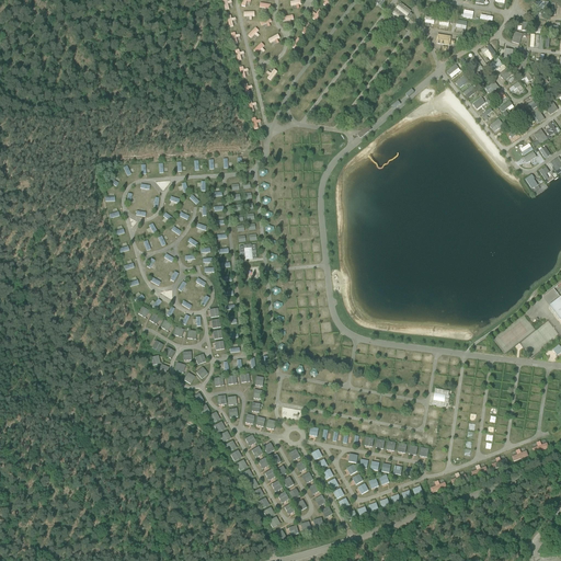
[(231,1),(227,1),(227,0),(221,0),(225,11),(229,10),(228,4),(231,3),(231,1)]
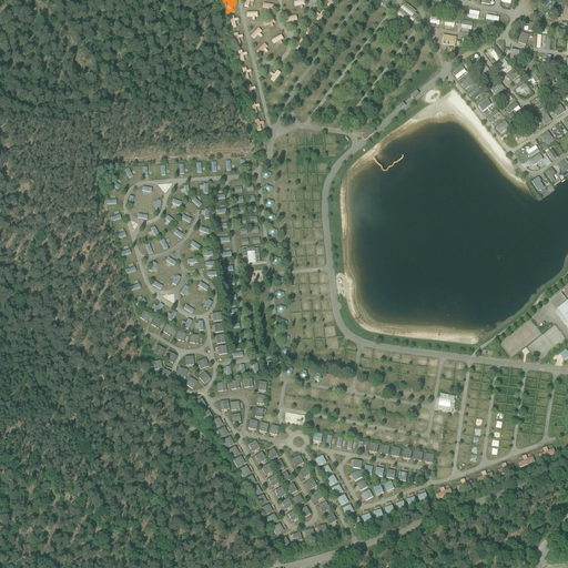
[(405,26),(408,28),(418,16),(415,13),(416,11),(406,3),(394,18),(405,26)]
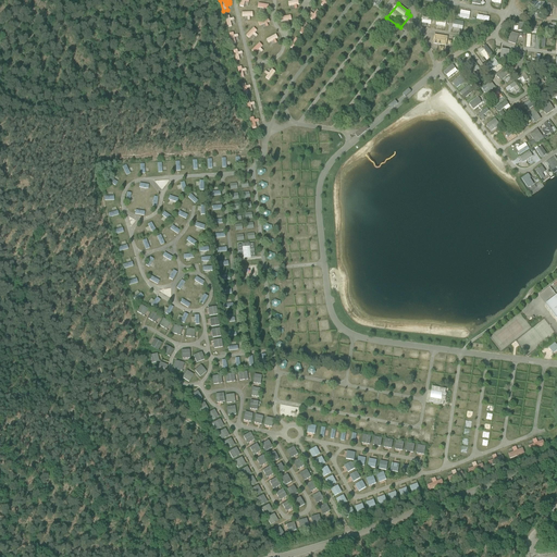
[(459,17),(469,20),(470,12),(460,10),(459,17)]
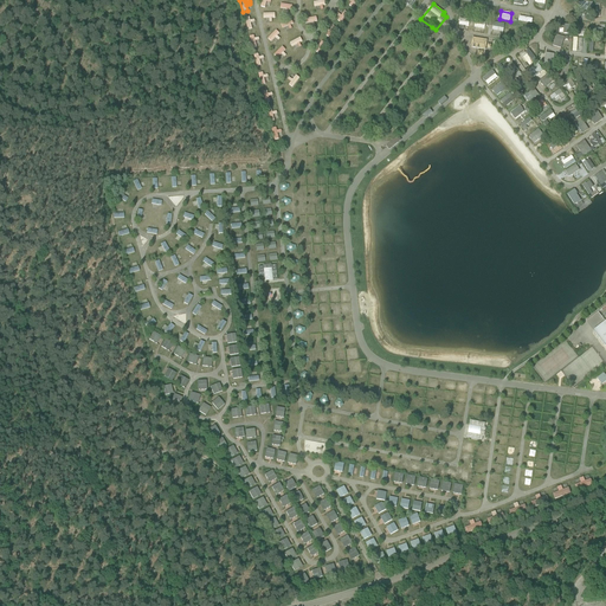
[(255,20),(250,20),(250,18),(245,18),(246,30),(252,30),(251,24),(255,23),(255,20)]
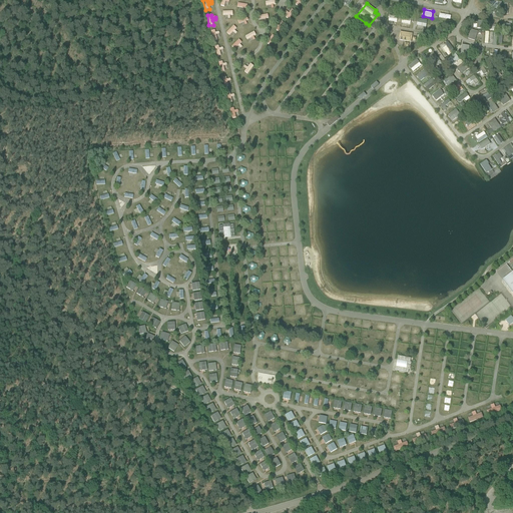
[(425,28),(427,21),(418,18),(416,25),(425,28)]
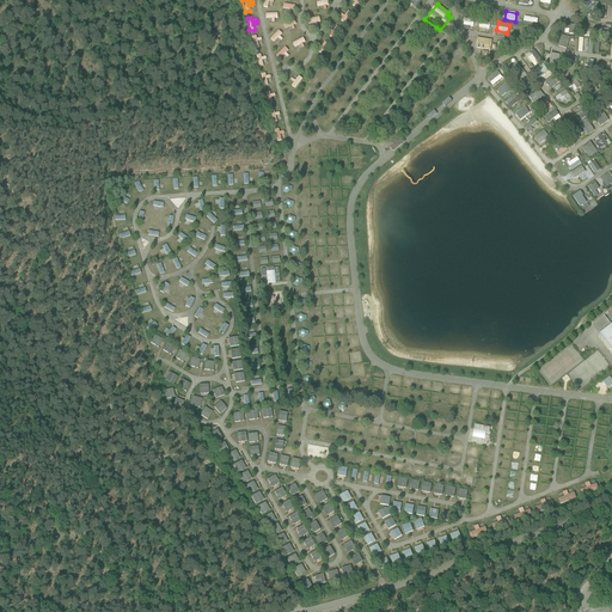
[(331,34),(329,36),(332,38),(341,30),(336,25),(330,32),(331,34)]
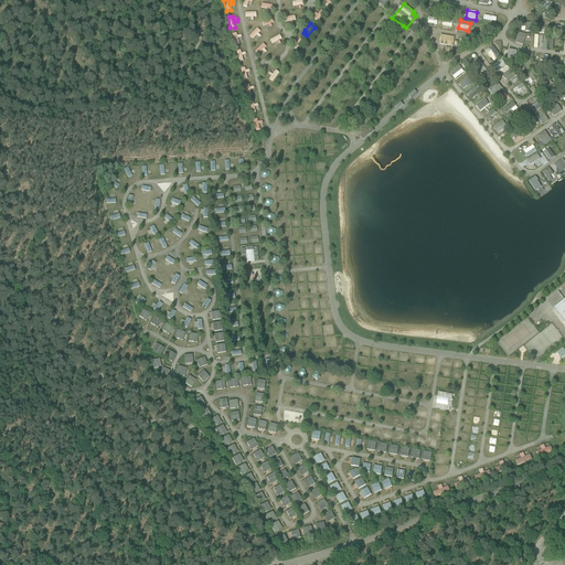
[(241,35),(237,35),(236,33),(232,34),(235,45),(240,44),(237,39),(242,38),(241,35)]
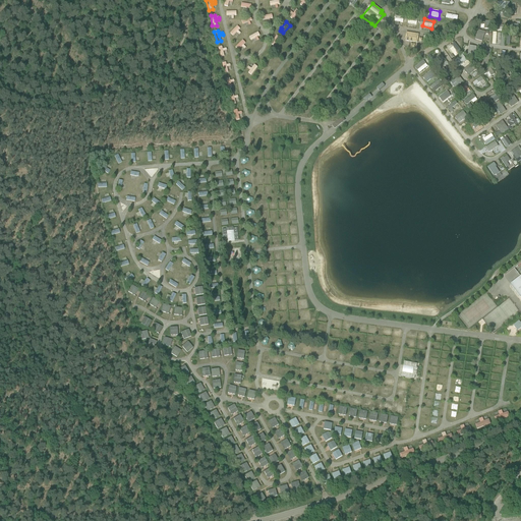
[(250,41),(255,39),(256,41),(258,41),(257,38),(259,37),(258,33),(248,36),(250,41)]
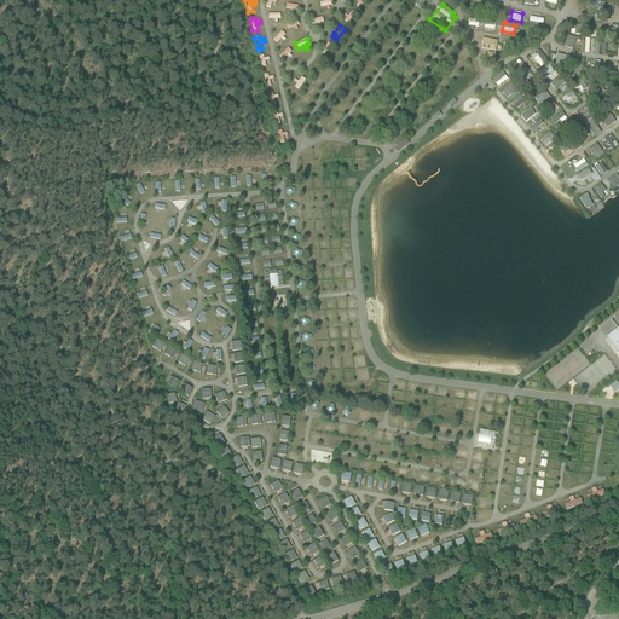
[(498,41),(482,39),(481,50),(497,51),(498,41)]
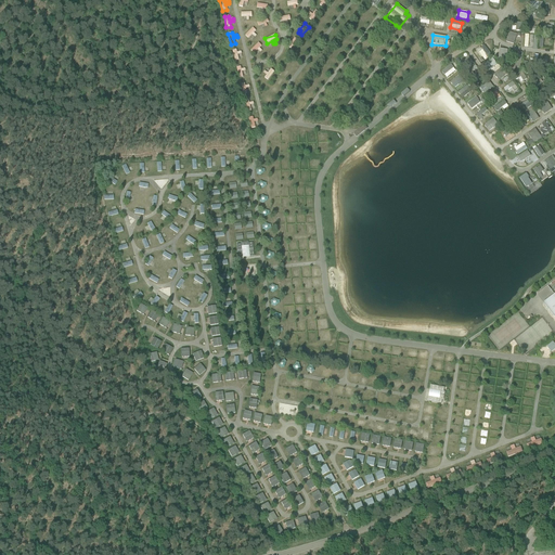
[(294,37),(287,46),(292,49),(298,41),(294,37)]
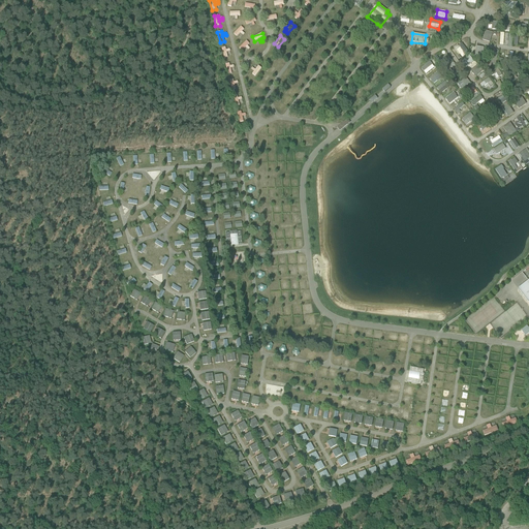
[(246,40),(240,47),(243,50),(249,43),(246,40)]
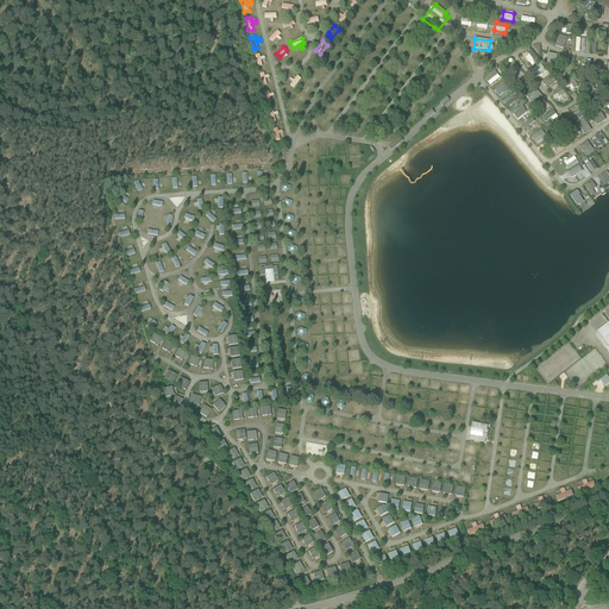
[(523,55),(532,67),(540,61),(531,49),(523,55)]
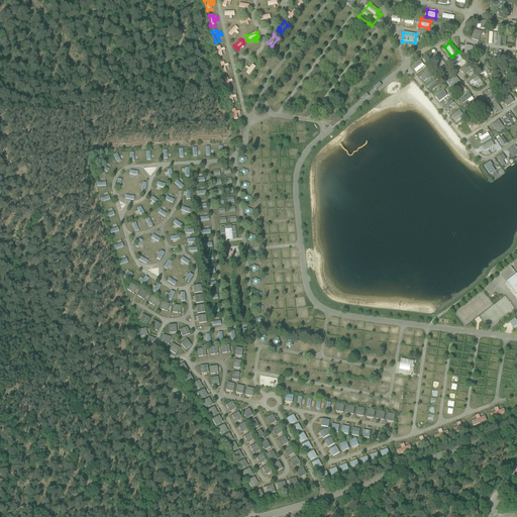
[(472,44),(461,45),(463,56),(473,55),(472,44)]
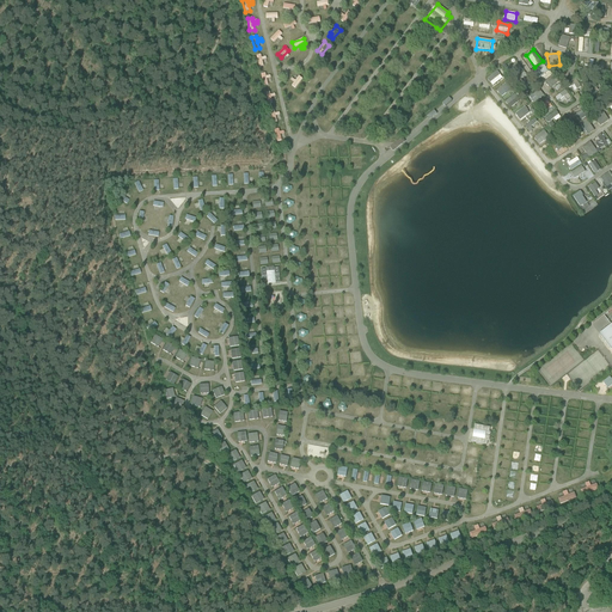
[(256,55),(258,67),(263,66),(262,60),(265,59),(265,57),(262,57),(261,54),(256,55)]
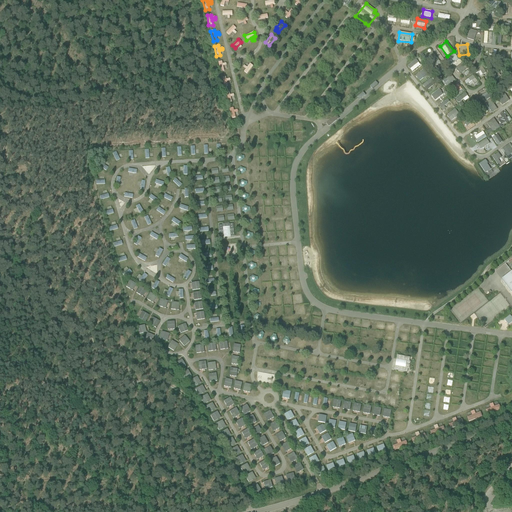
[(474,59),(480,60),(482,49),(476,48),(474,59)]
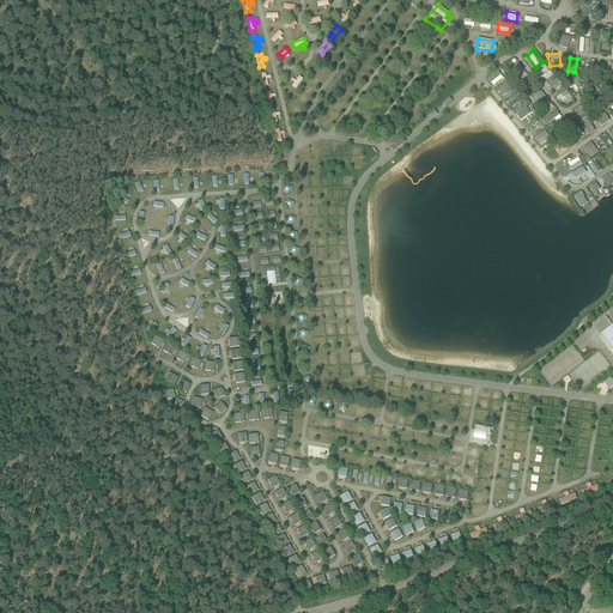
[(514,77),(522,70),(517,64),(509,70),(514,77)]
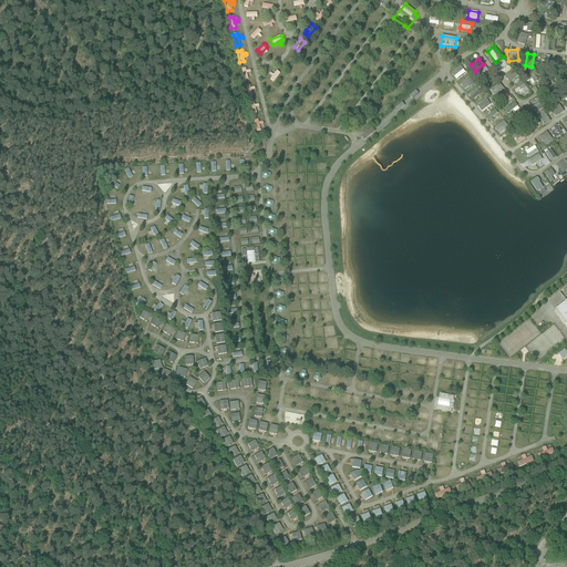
[(500,73),(507,65),(503,59),(494,66),(500,73)]
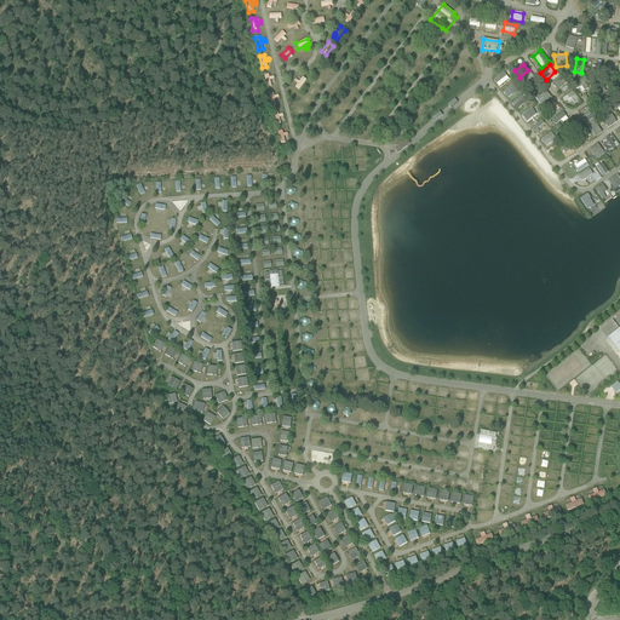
[(498,87),(509,79),(504,72),(493,80),(498,87)]
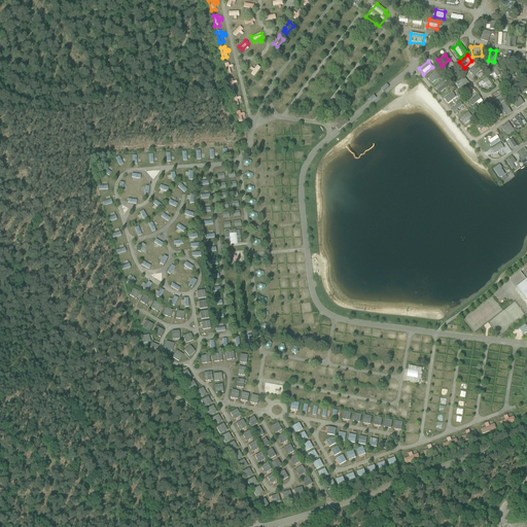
[(450,71),(448,68),(453,65),(452,63),(444,67),(448,73),(450,71)]
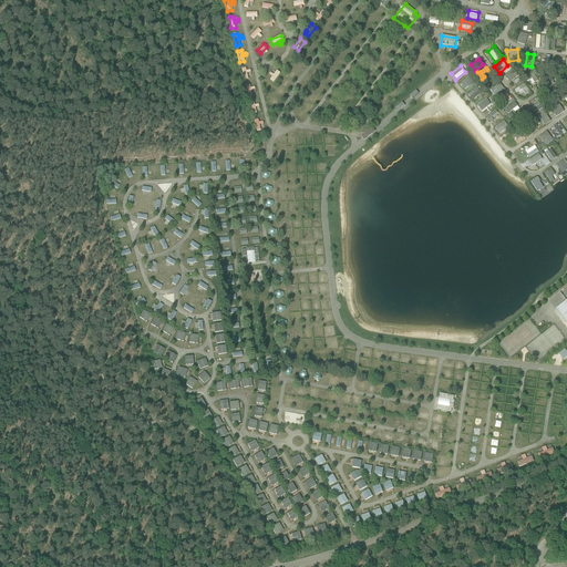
[(272,75),(269,80),(274,82),(280,73),(276,70),(272,75)]
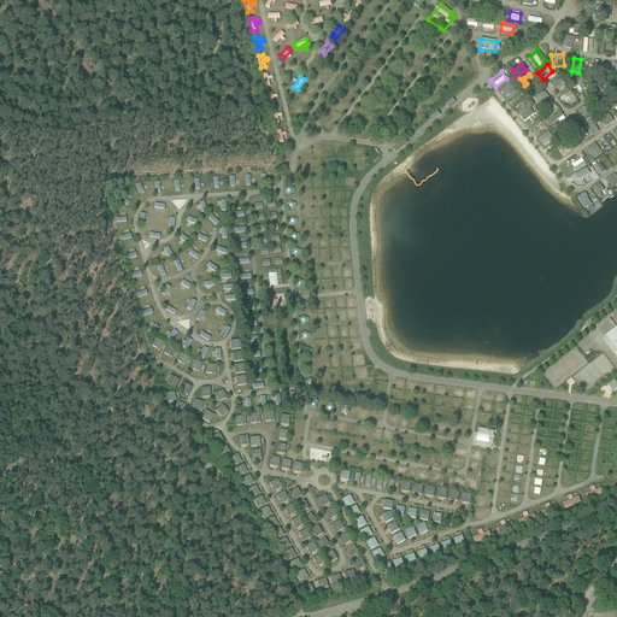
[(548,83),(554,89),(562,83),(556,76),(548,83)]
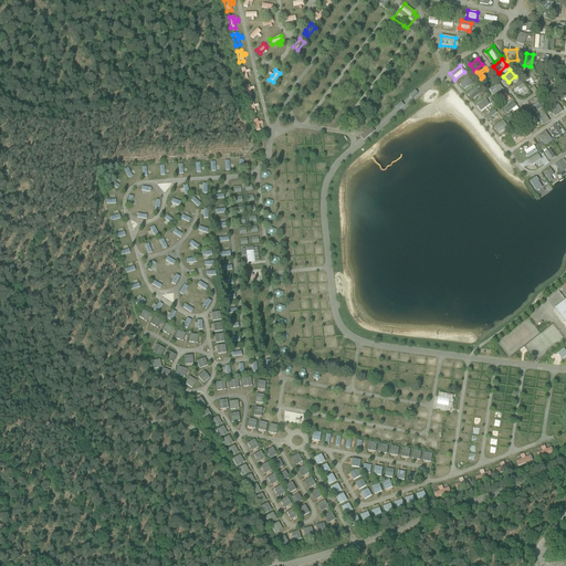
[(525,82),(530,80),(532,84),(537,82),(533,73),(523,77),(525,82)]
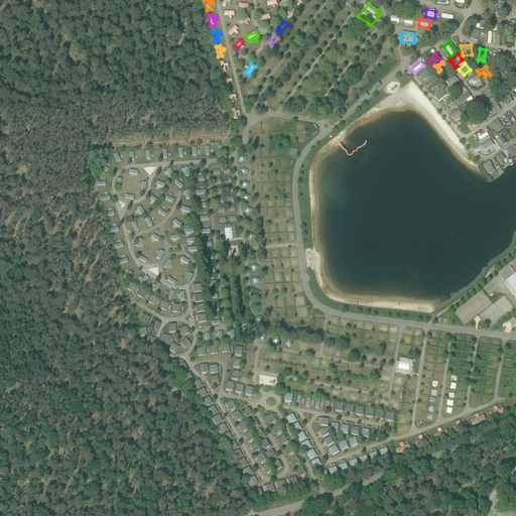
[(422,82),(430,76),(426,71),(418,77),(422,82)]
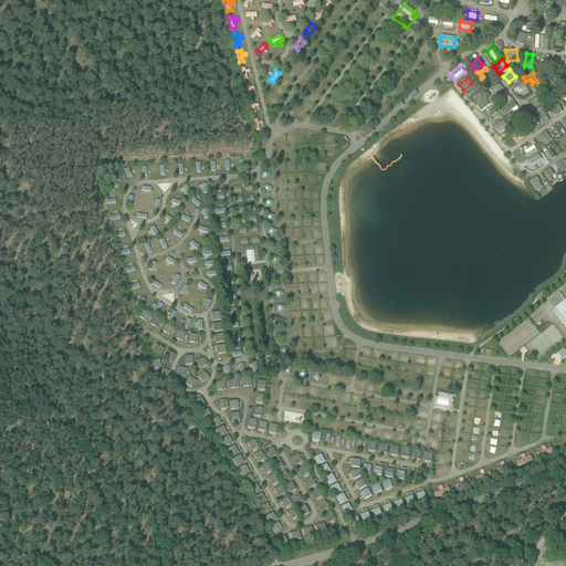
[(495,90),(491,93),(493,96),(503,88),(498,83),(492,87),(495,90)]
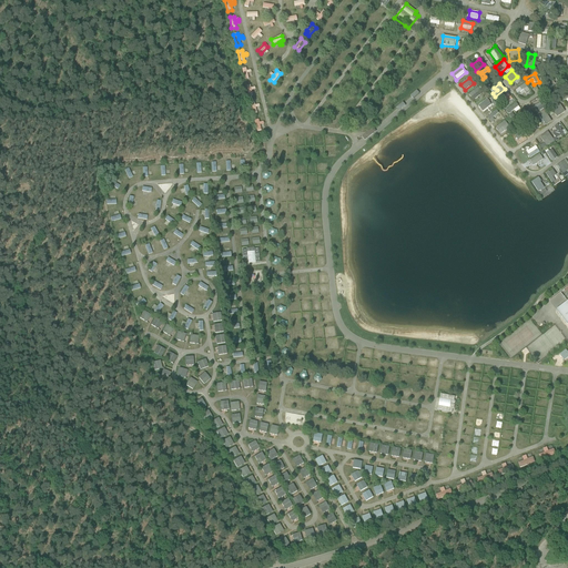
[(524,83),(515,91),(517,94),(524,90),(526,93),(529,90),(524,83)]
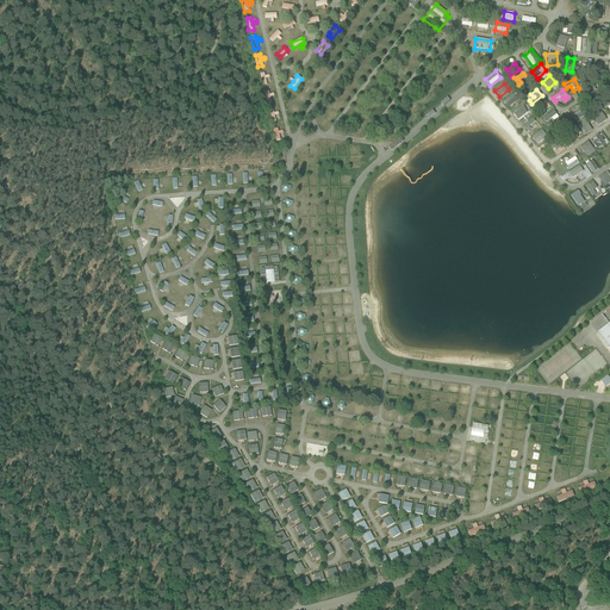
[(274,97),(273,93),(269,94),(268,92),(263,92),(267,105),(272,104),(271,98),(274,97)]
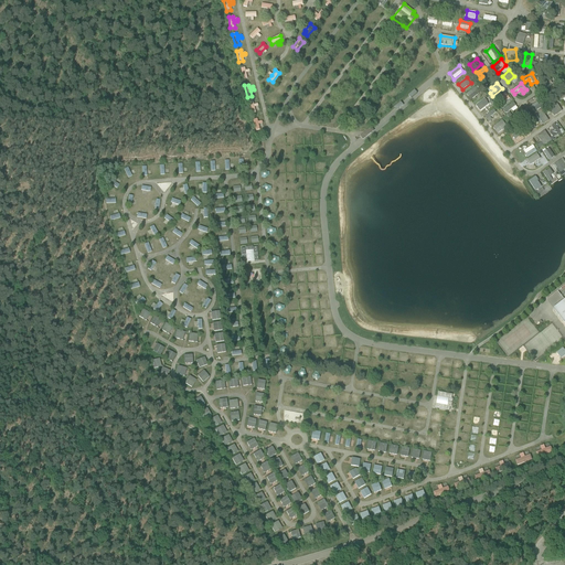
[(475,87),(466,94),(470,99),(479,93),(475,87)]
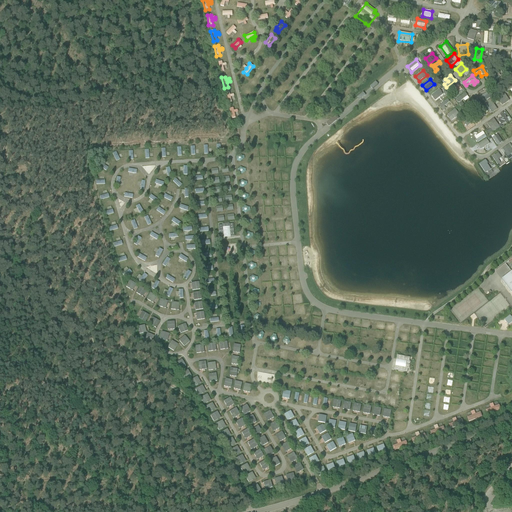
[(455,95),(462,89),(458,84),(451,90),(455,95)]
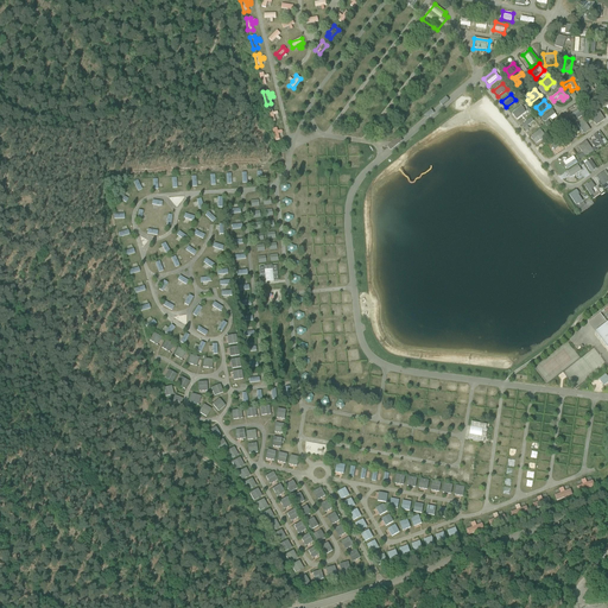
[(521,106),(511,114),(517,120),(526,112),(521,106)]
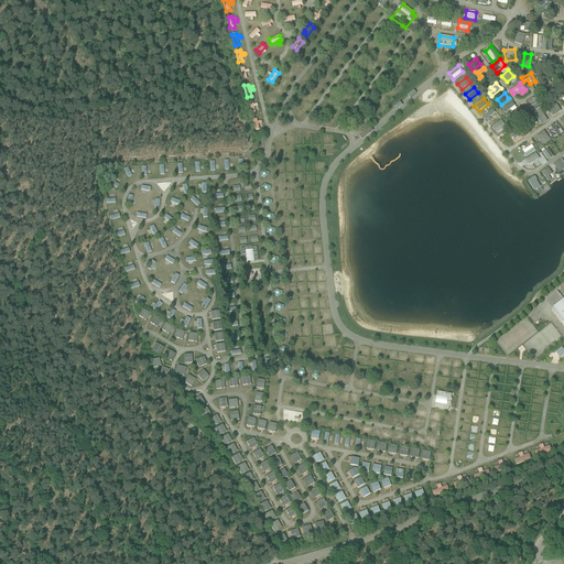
[(256,112),(255,107),(258,106),(257,104),(253,104),(253,101),(248,102),(251,114),(256,112)]
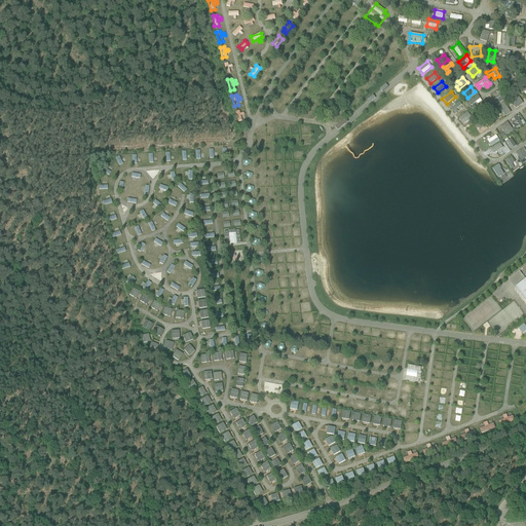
[(516,108),(523,104),(517,95),(510,100),(516,108)]
